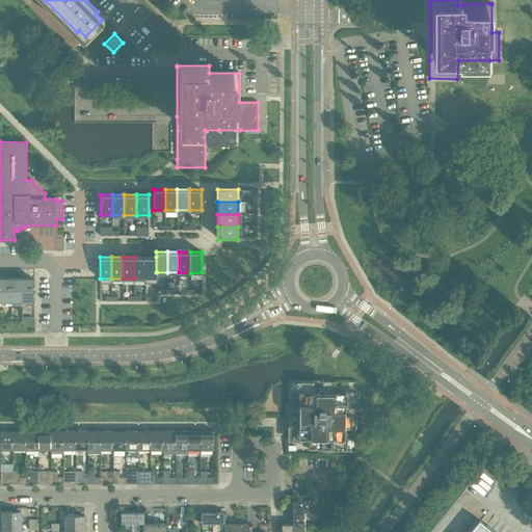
[(145,278),(145,257),(134,257),(134,278),(145,278)]
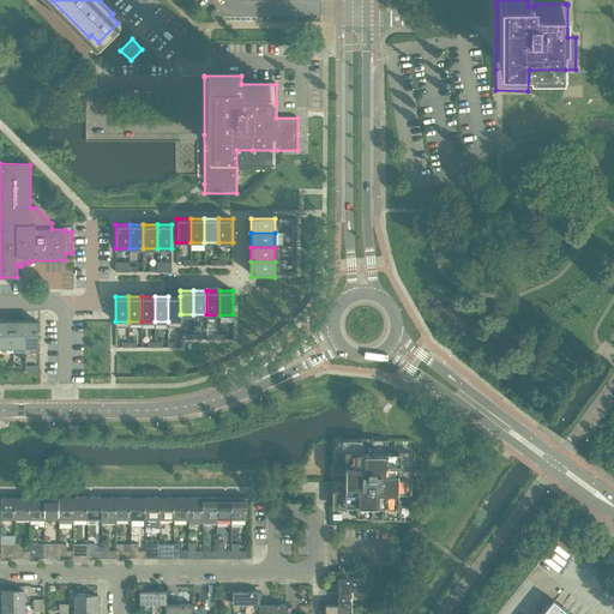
[(180,314),(180,296),(168,296),(168,321),(181,321),(181,314),(180,314)]
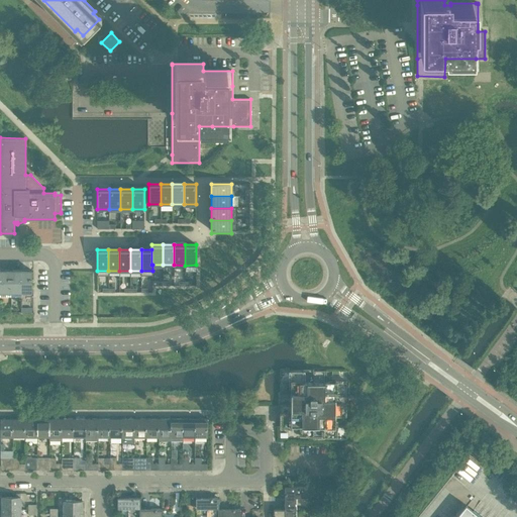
[(0,292),(10,293),(10,271),(0,270),(0,292)]
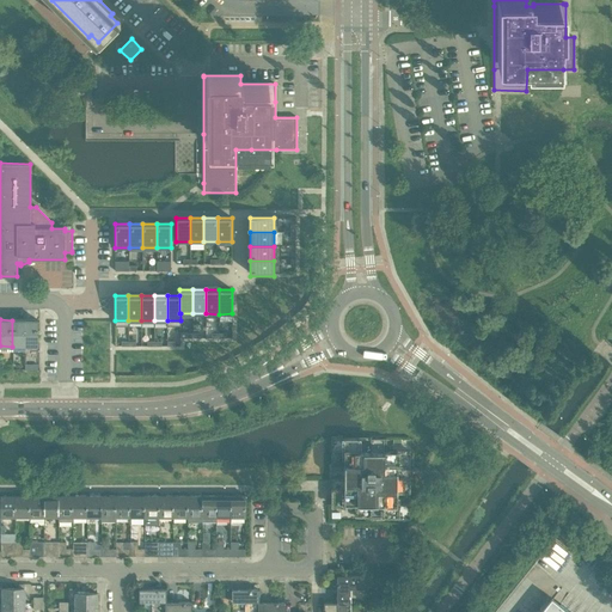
[(24,347),(24,320),(12,320),(12,347),(24,347)]
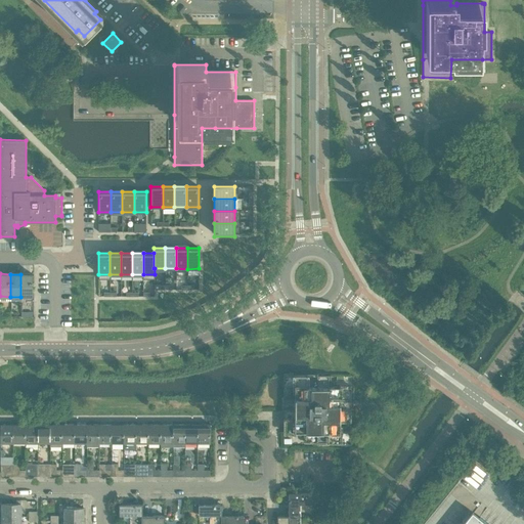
[(31,297),(32,274),(20,274),(20,297),(31,297)]
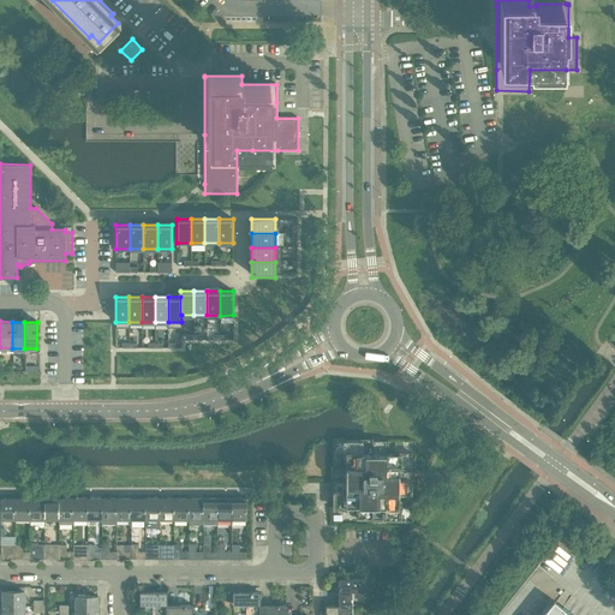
[(412,494),(412,481),(413,481),(415,467),(412,467),(412,453),(386,453),(386,441),(346,441),(345,466),(333,466),(333,481),(333,507),(358,507),(358,520),(399,520),(399,494),(412,494)]
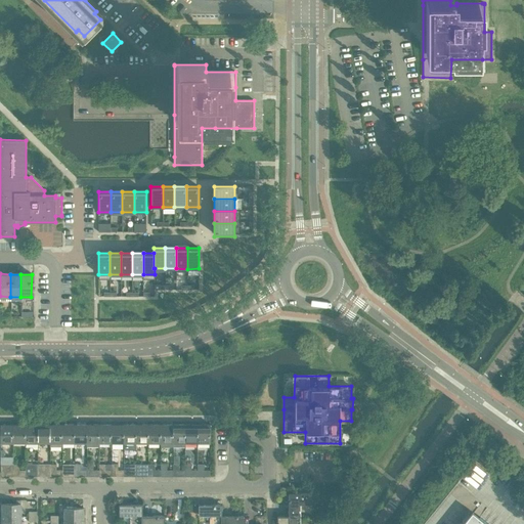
[(0,442),(12,442),(12,425),(0,425),(0,440),(0,442)]
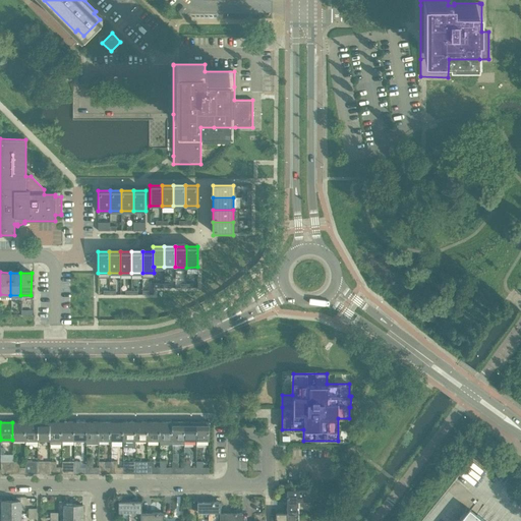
[(24,440),(24,422),(12,422),(12,440),(24,440)]
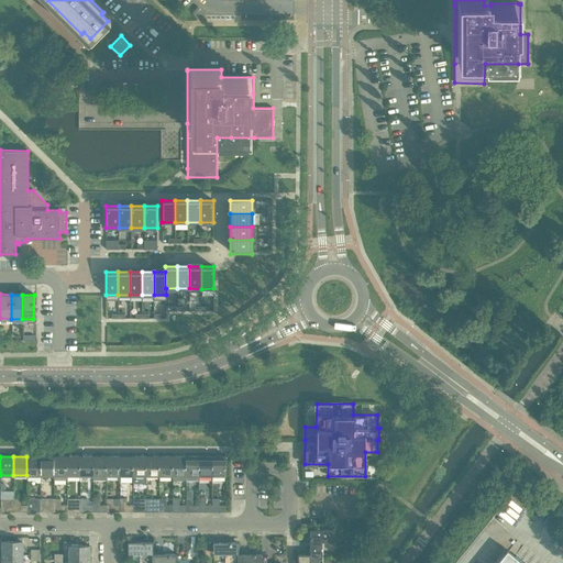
[(40,475),(40,456),(26,456),(26,475),(40,475)]
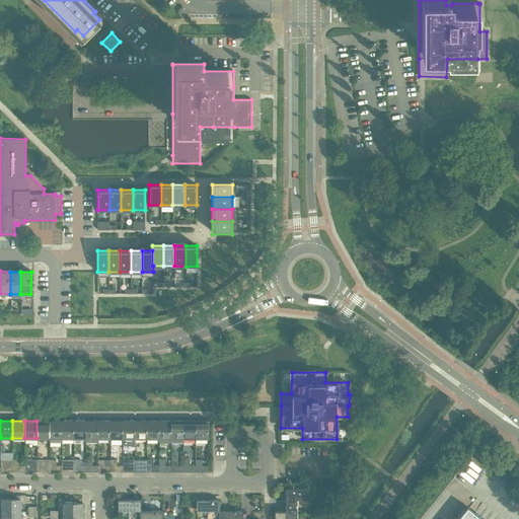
[(49,438),(49,421),(36,421),(36,438),(49,438)]
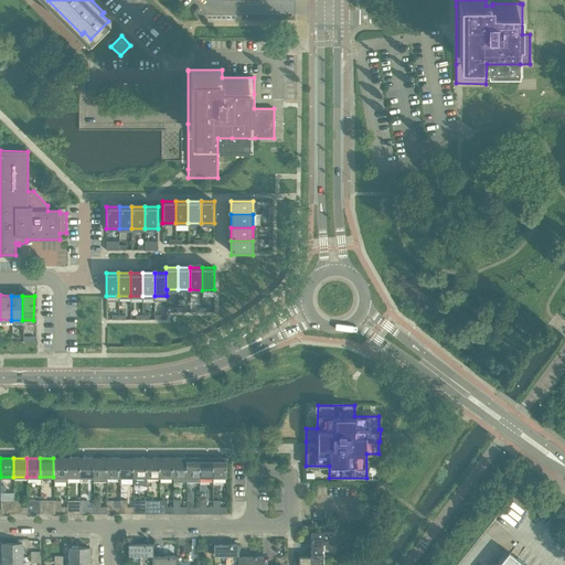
[(66,477),(66,458),(53,458),(53,477),(53,482),(66,482),(66,477)]
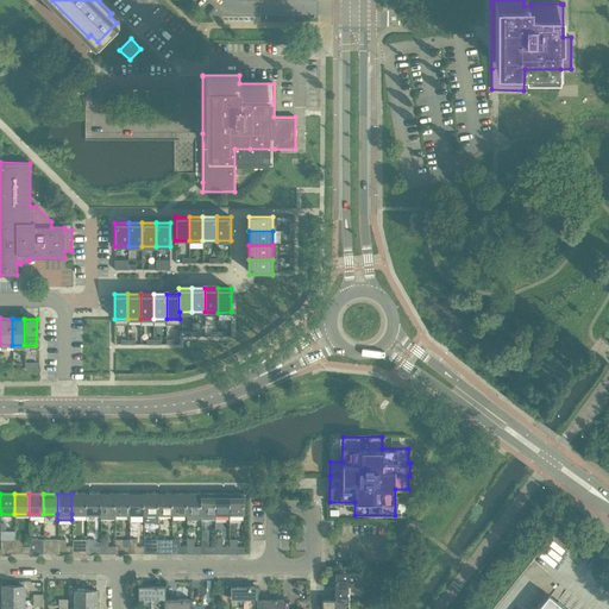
[(86,514),(86,494),(71,494),(71,514),(86,514)]
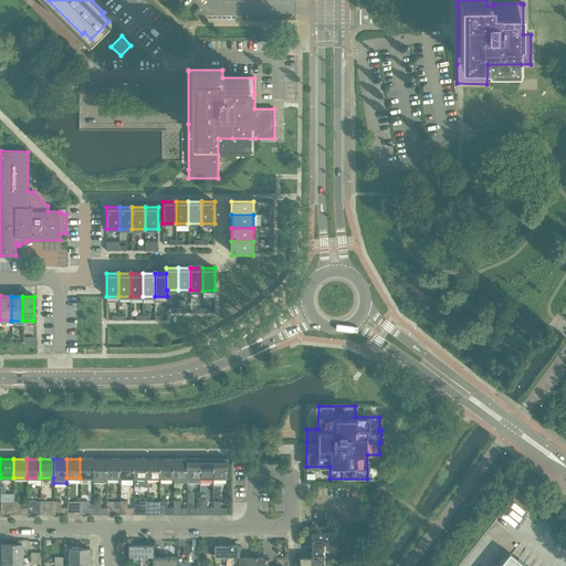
[(93,478),(93,459),(80,459),(80,478),(93,478)]
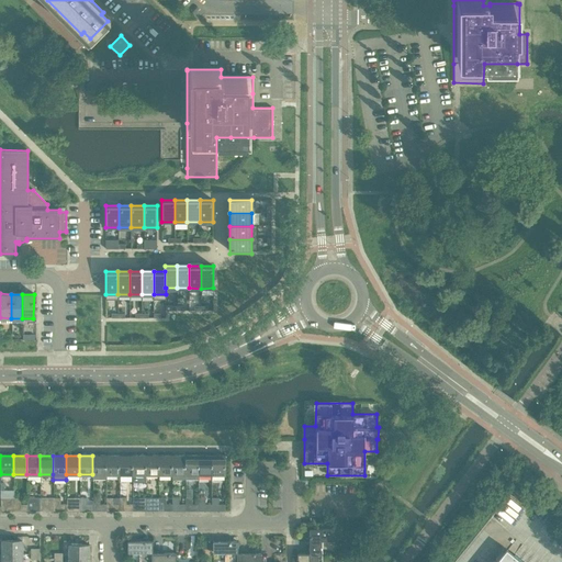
[(105,480),(105,474),(105,456),(92,456),(92,474),(92,480),(105,480)]
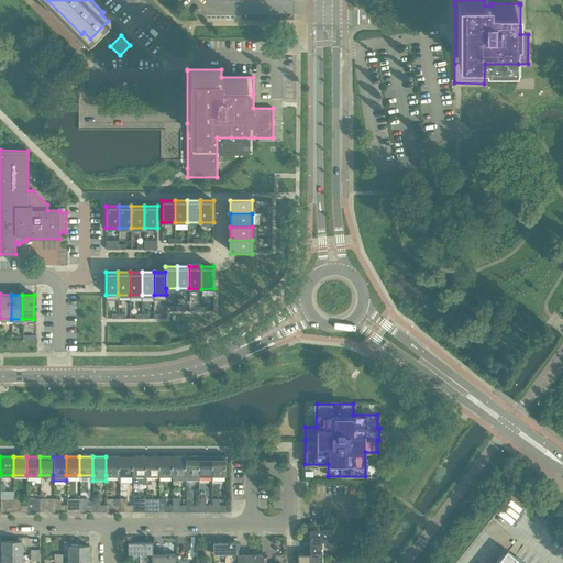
[(119,475),(119,456),(106,456),(106,475),(119,475)]
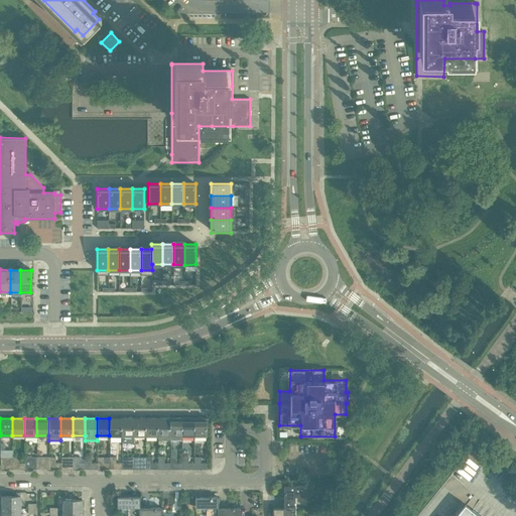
[(121,435),(121,418),(109,418),(109,435),(121,435)]
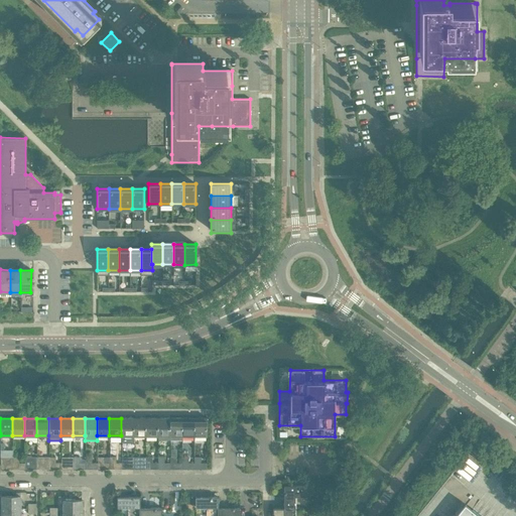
[(133,435),(133,418),(121,418),(121,435),(133,435)]
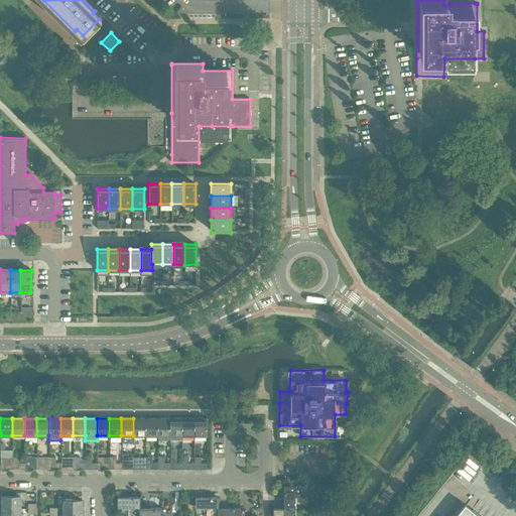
[(145,435),(145,418),(133,418),(133,435),(145,435)]
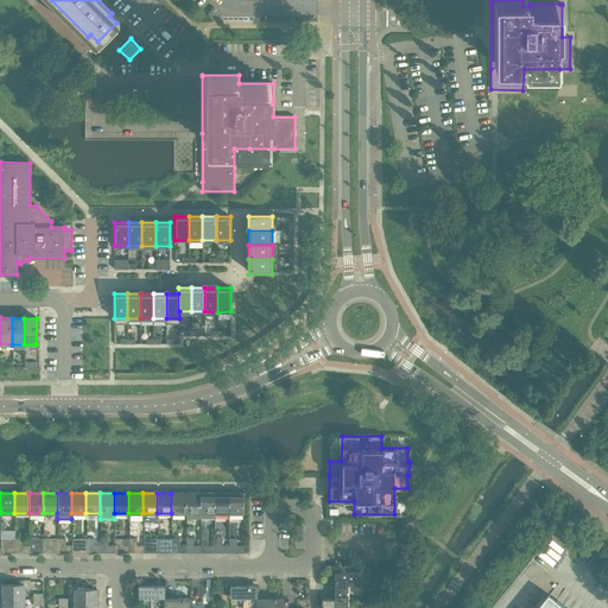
[(185,513),(185,493),(171,493),(171,513),(185,513)]
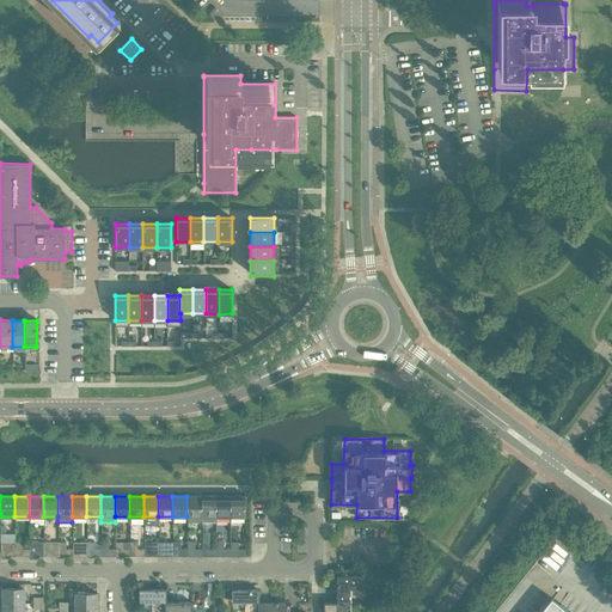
[(201,522),(201,496),(187,496),(187,516),(187,522),(201,522)]
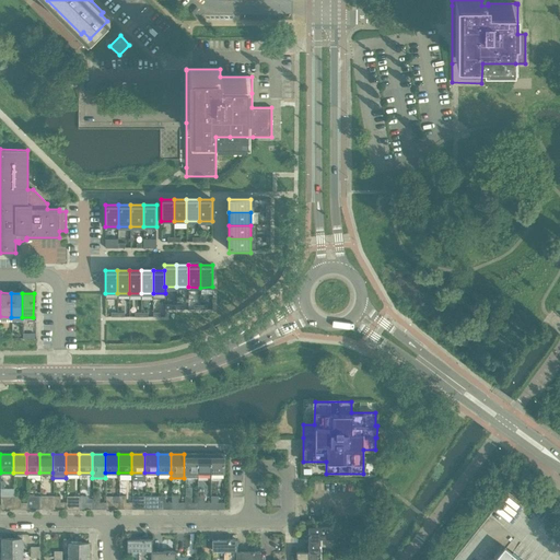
[(197,478),(197,454),(184,454),(184,478),(197,478)]
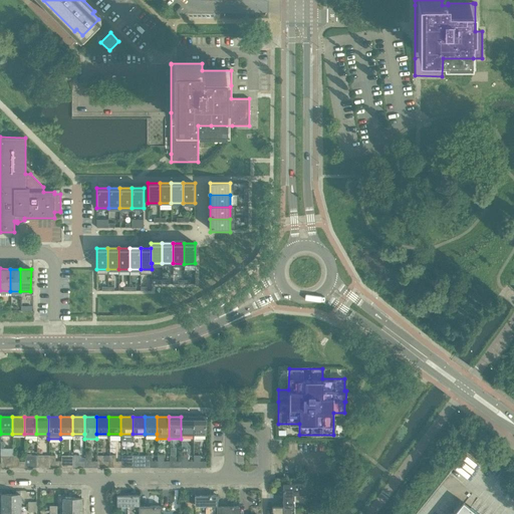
[(193,434),(193,417),(181,417),(181,439),(182,439),(182,434),(193,434)]
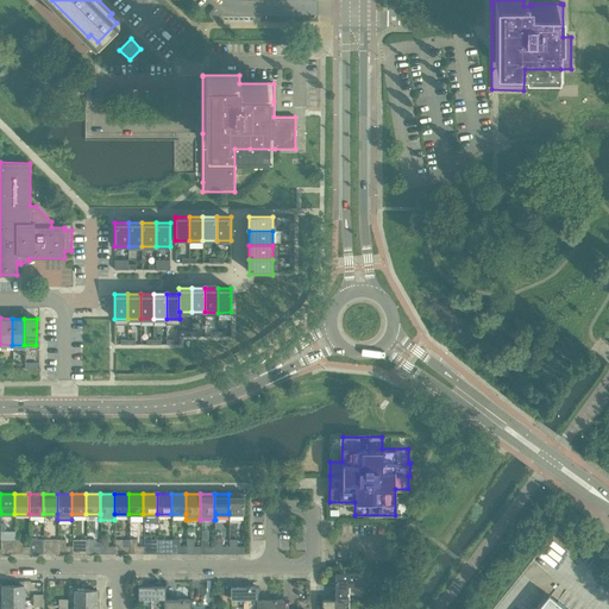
[(244,514),(244,494),(228,494),(228,514),(244,514)]
